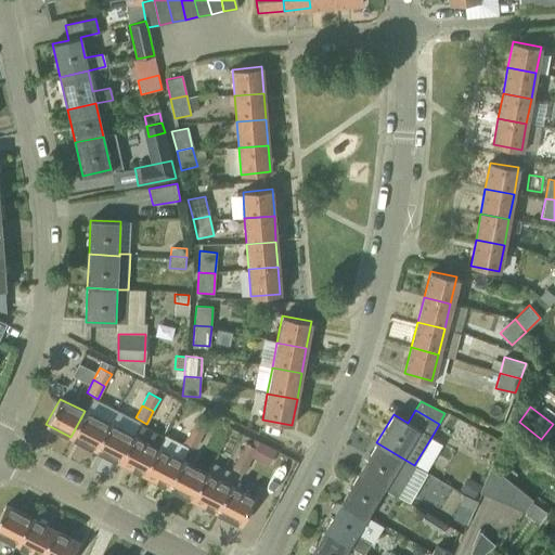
[(85,411),(71,437),(95,450),(108,424),(85,411)]
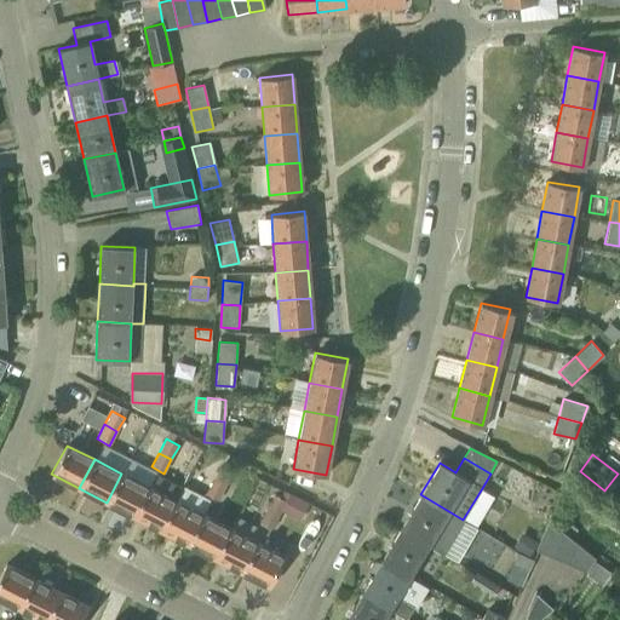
[(212,480),(225,487),(233,474),(219,466),(212,480)]
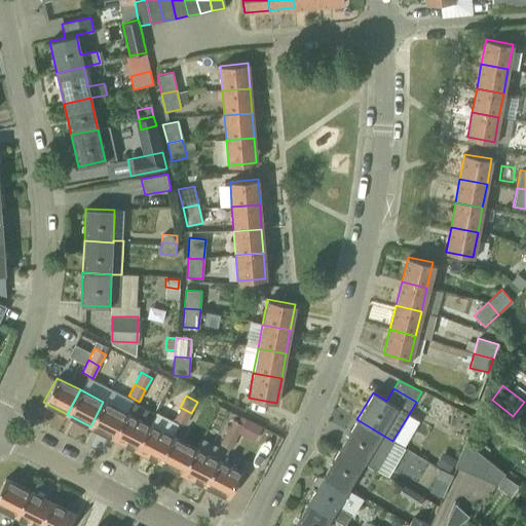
[(125,413),(103,402),(90,426),(113,438),(125,413)]
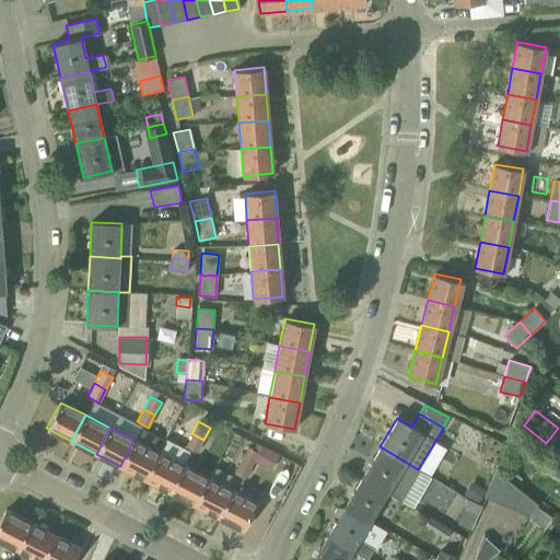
[(203,440),(191,433),(185,446),(197,452),(203,440)]
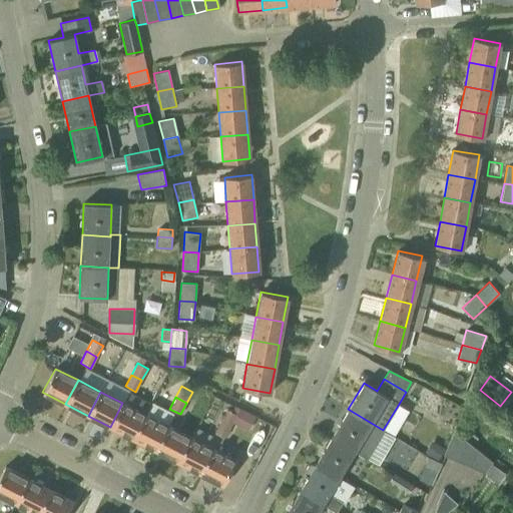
[(145,415),(122,403),(110,427),(133,439),(145,415)]
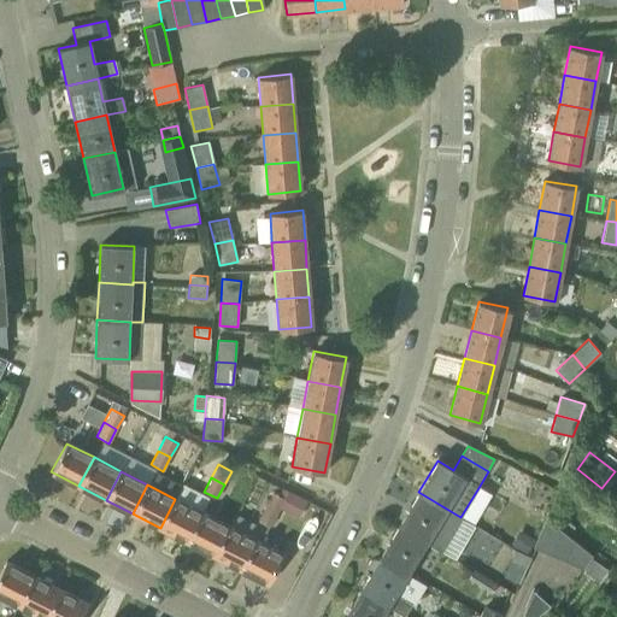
[(265,505),(277,512),(285,499),(272,492),(265,505)]
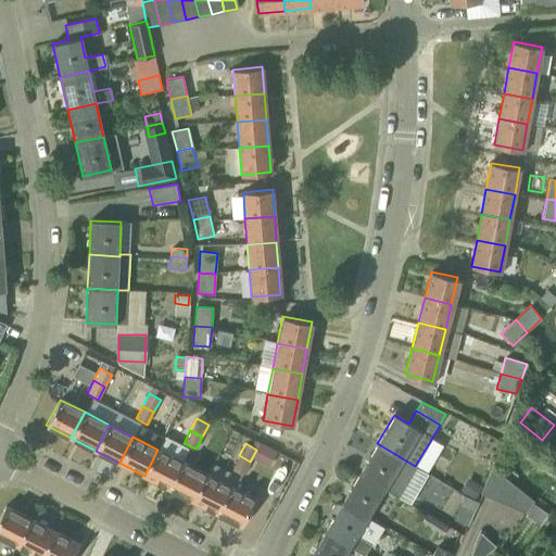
[(386,487),(399,493),(415,466),(377,443),(359,470),(386,487)]
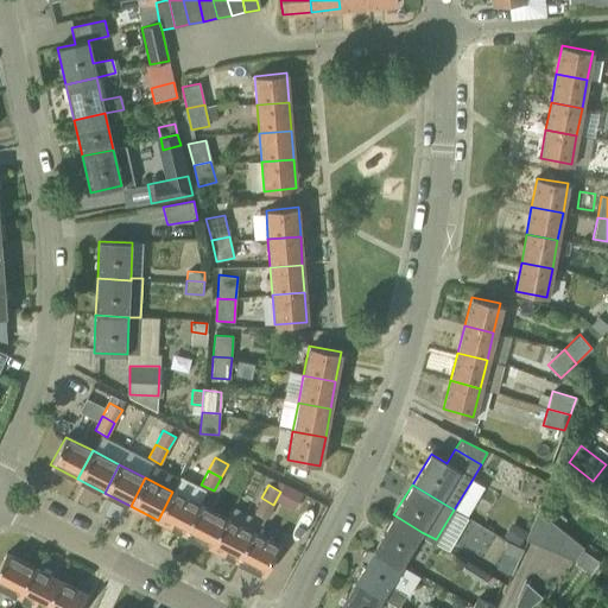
[(284,486),(276,501),(292,510),(301,494),(284,486)]
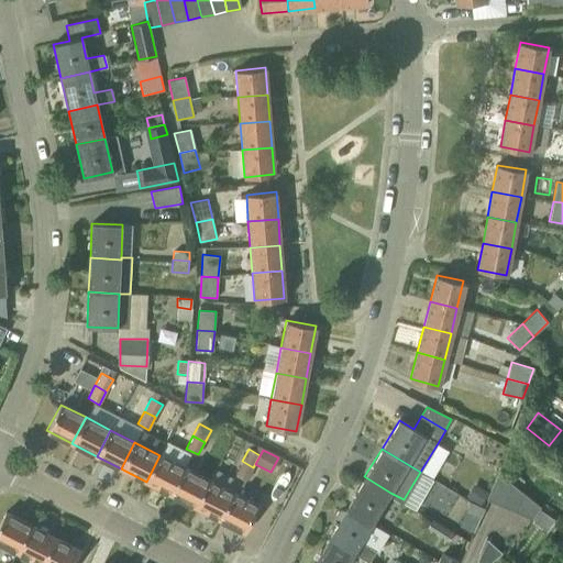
[(184,467),(159,455),(146,482),(170,494),(184,467)]
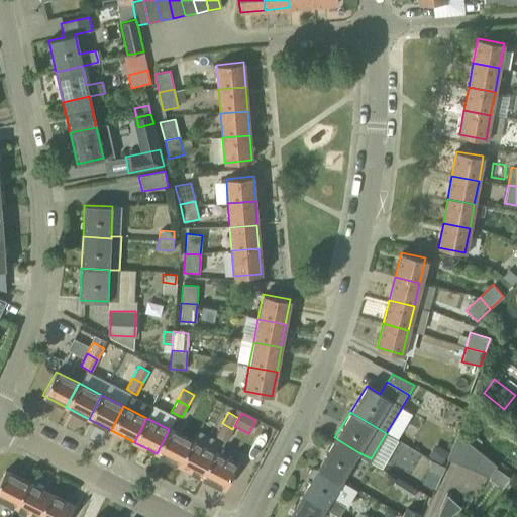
[(232,429),(222,423),(216,435),(226,440),(232,429)]
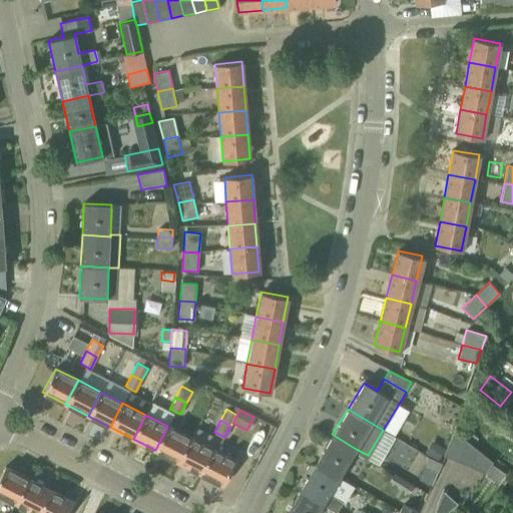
[(189,438),(167,426),(155,450),(177,462),(189,438)]
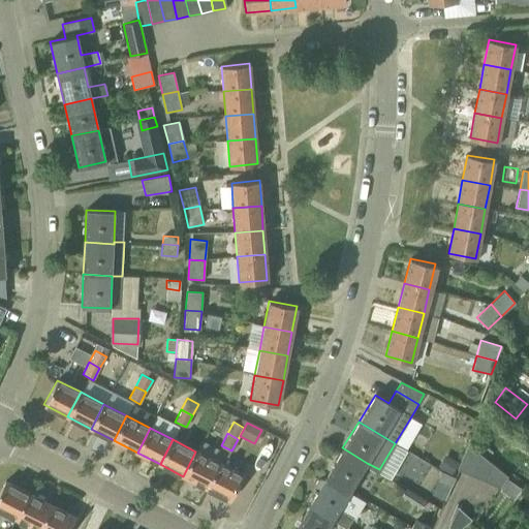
[(469,445),(459,470),(460,470),(448,496),(473,517),(499,487),(507,475),(469,445)]
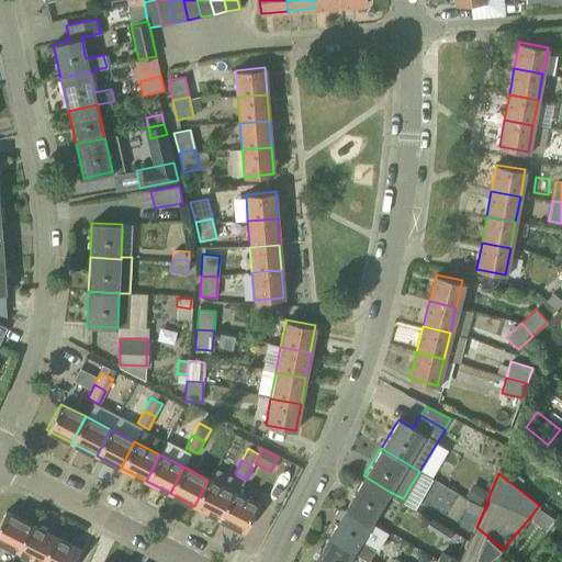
[(363,475),(347,504),(373,519),(390,492),(363,475)]
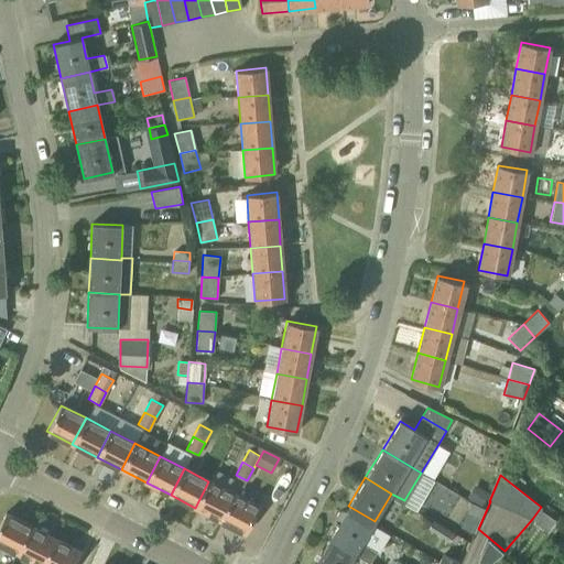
[(208,481),(195,508),(220,520),(234,494),(208,481)]
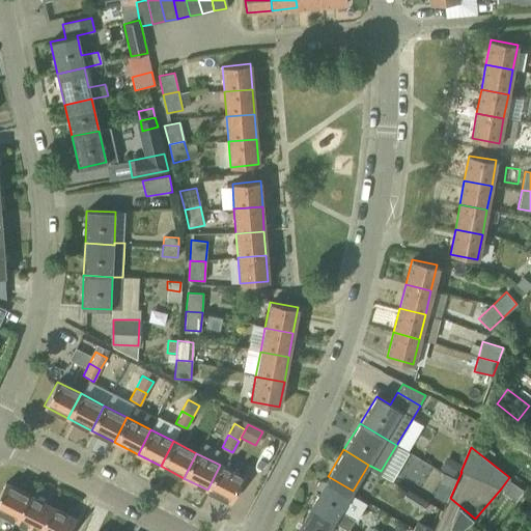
[(438,468),(453,476),(460,463),(445,454),(438,468)]
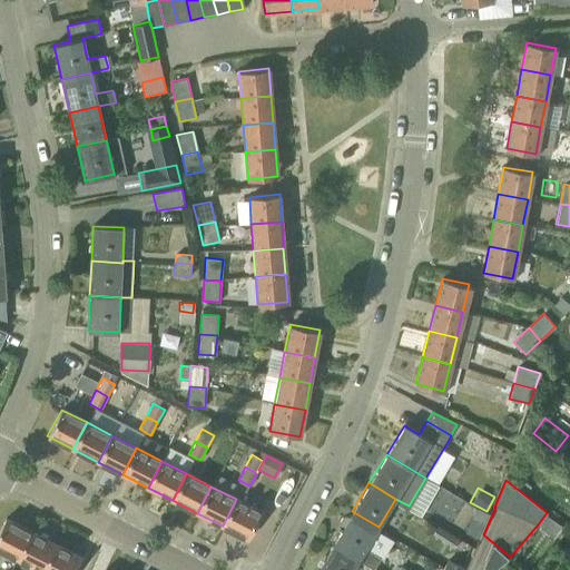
[(236,499),(223,526),(248,539),(262,512),(236,499)]
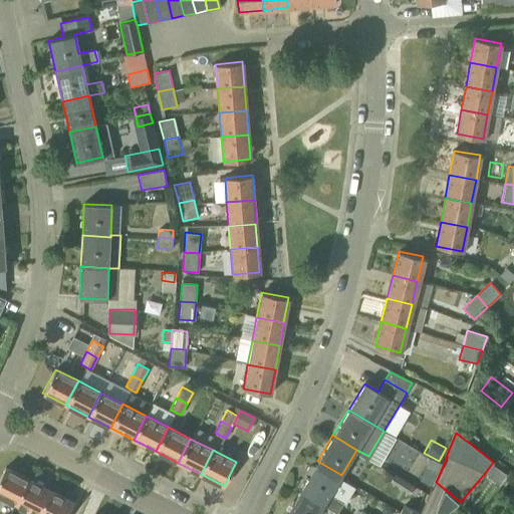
[(438,473),(442,464),(430,457),(419,481),(431,486),(437,473),(438,473)]
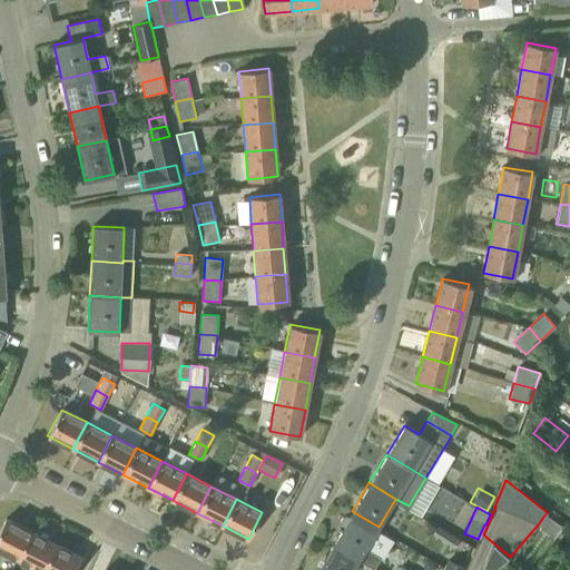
[(352,511),(335,539),(376,563),(380,558),(365,549),(379,527),(352,511)]
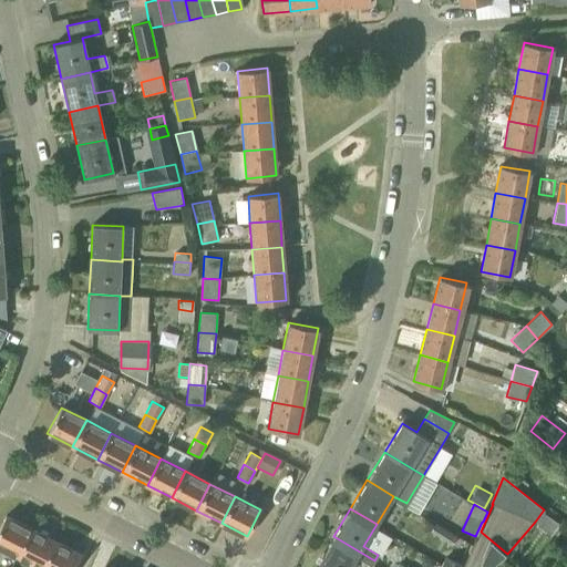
[(0,546),(17,555),(31,528),(6,515),(0,526),(0,546)]
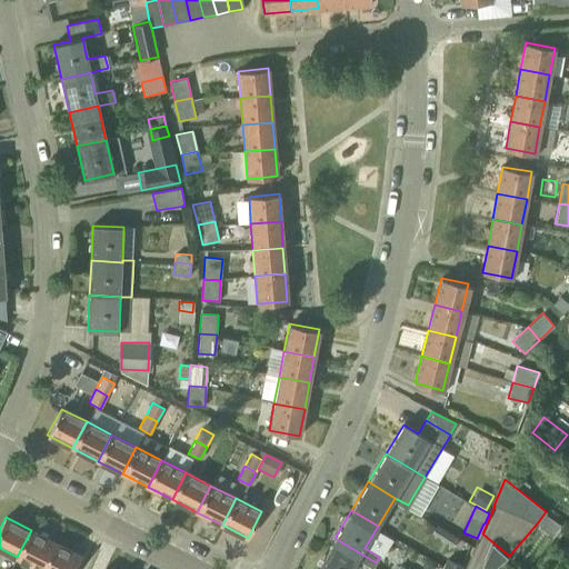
[(458,538),(437,525),(431,533),(452,547),(458,538)]
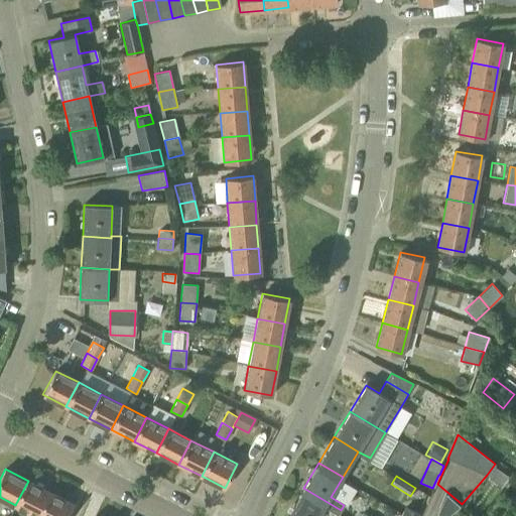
[(38,515),(50,492),(28,481),(15,505),(36,515),(38,515)]
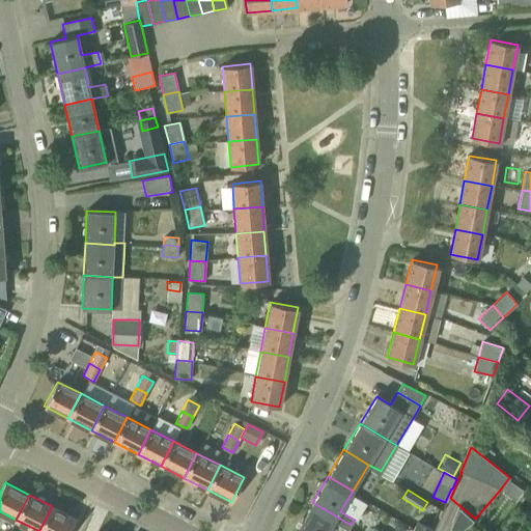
[(351,525),(312,502),(296,529),(299,530),(328,530),(333,522),(347,530),(351,525)]
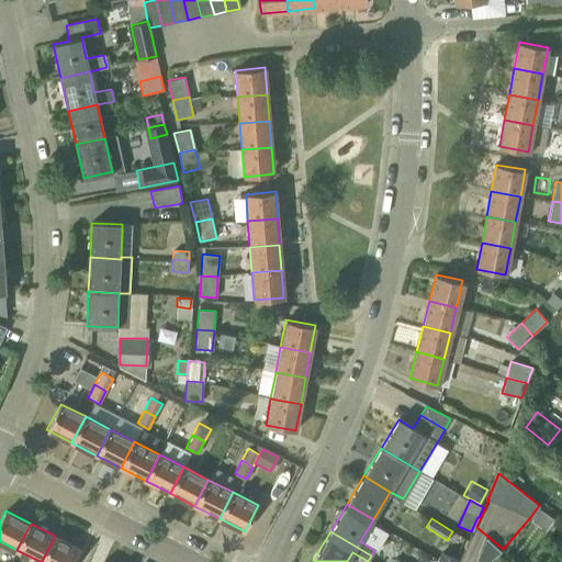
[(55,536),(42,561),(74,561),(80,549),(55,536)]
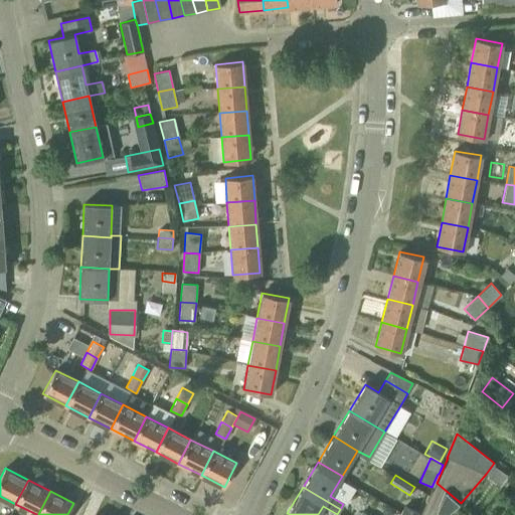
[(440,514),(448,514),(459,506),(445,492),(436,513),(440,514)]
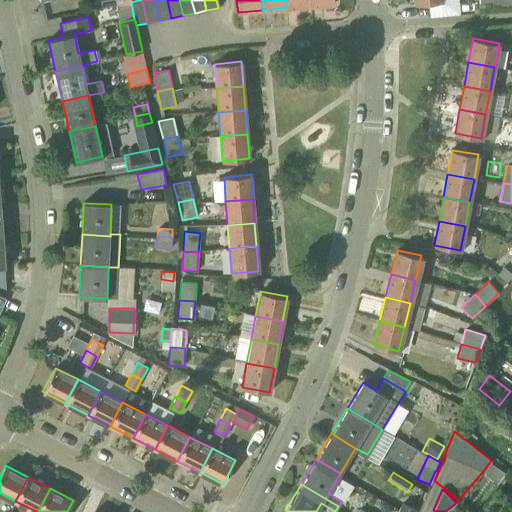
[(399,511),(413,511),(415,509),(402,503),(398,511),(399,511)]
